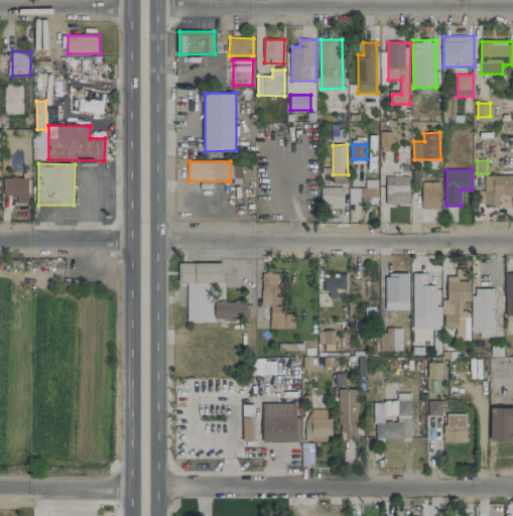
[(325,170),(325,183),(349,182),(349,174),(332,175),(332,170),(325,170)]
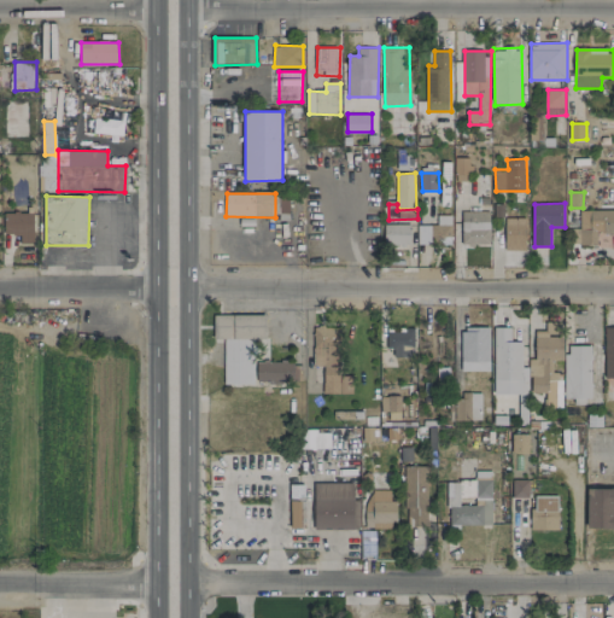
[(613,210),(582,210),(582,245),(598,245),(598,233),(613,232),(613,210)]
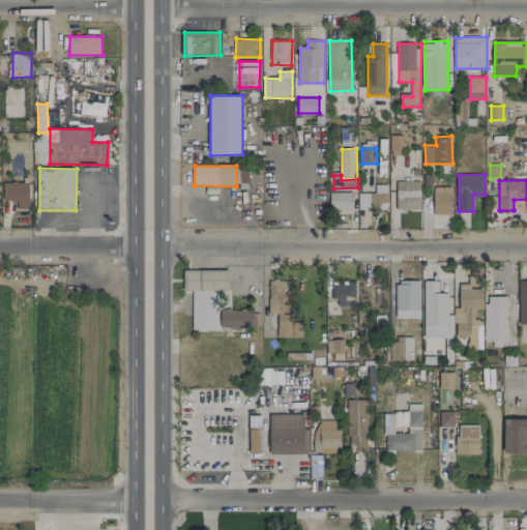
[(421,181),(398,181),(398,210),(421,210),(421,181)]
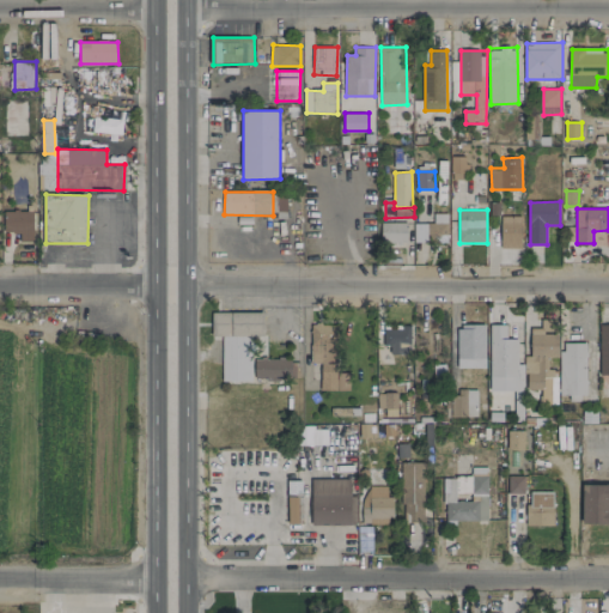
[(36,212),(5,211),(5,232),(19,232),(19,242),(35,243),(36,212)]
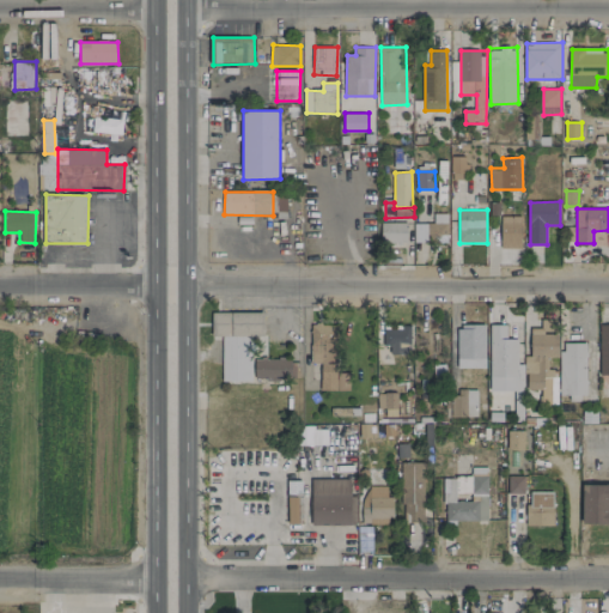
[(416,243),(449,243),(449,214),(439,214),(439,223),(415,223),(416,243)]
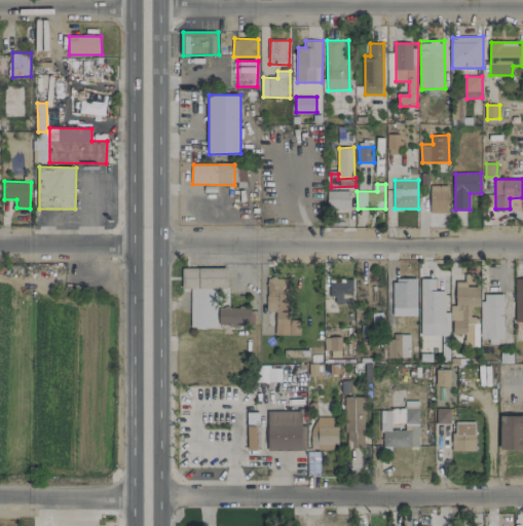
[(432,214),(449,214),(449,186),(432,186),(432,214)]
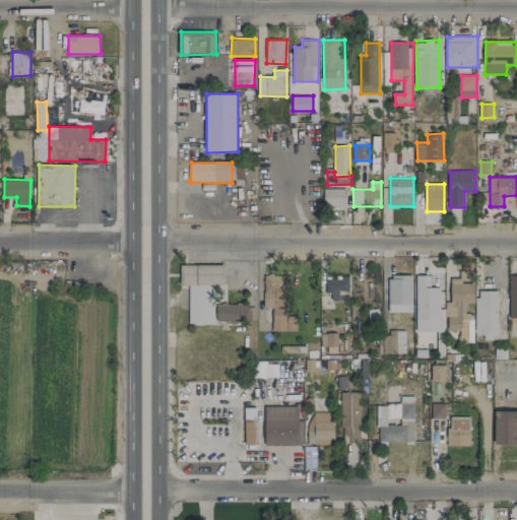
[(347,189),(324,188),(324,206),(346,207),(347,189)]
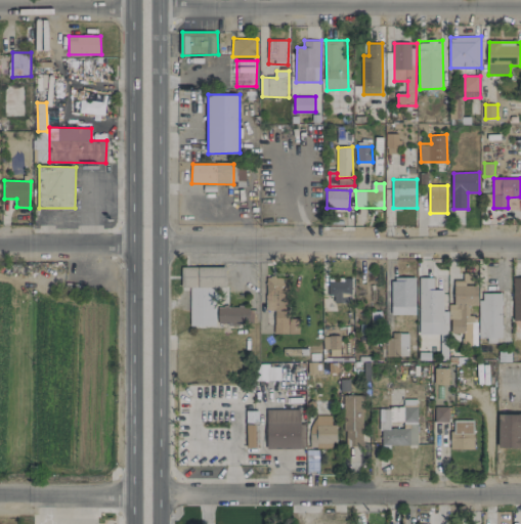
[(227,267),(183,267),(183,290),(191,290),(190,326),(216,326),(217,287),(226,287),(227,267)]
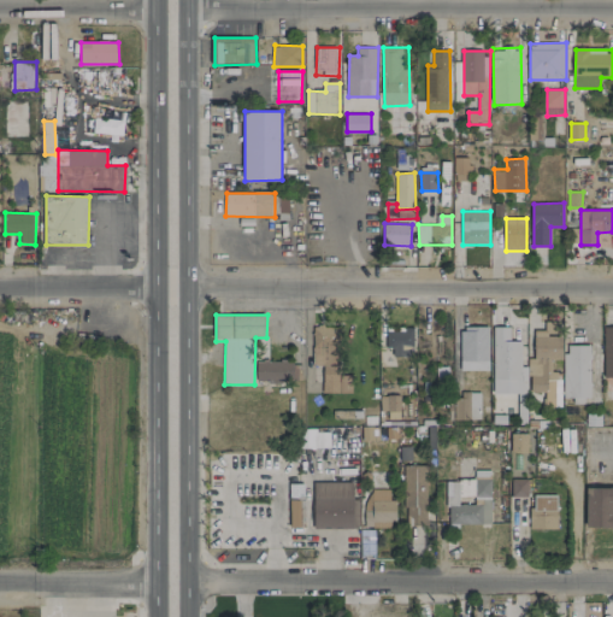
[(325,393),(354,393),(353,375),(341,375),(341,327),(314,327),(314,366),(324,366),(325,393)]
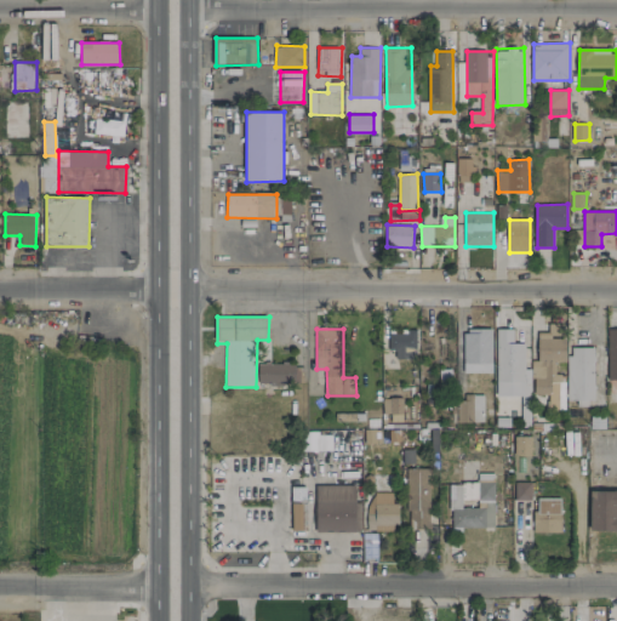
[(493,372),(495,329),(466,329),(466,372),(493,372)]
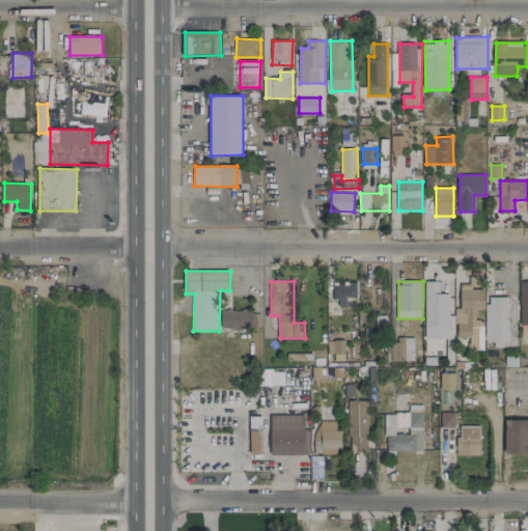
[(426,357),(455,357),(455,315),(450,315),(450,294),(441,294),(441,281),(426,281),(426,357)]
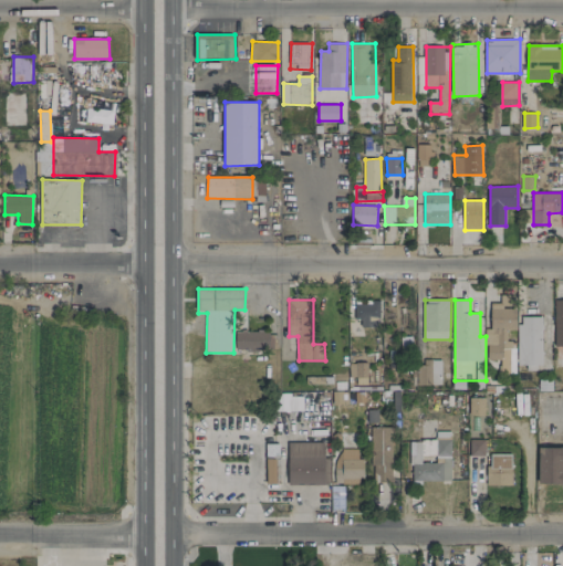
[(382,302),(360,302),(358,326),(381,327),(382,302)]
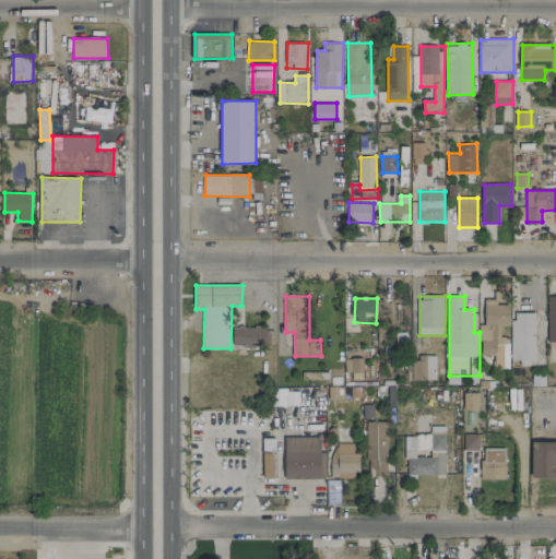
[(482,355),(497,355),(497,369),(509,369),(509,337),(501,337),(501,326),(511,326),(511,305),(496,306),(496,299),(486,299),(486,324),(481,324),(482,355)]
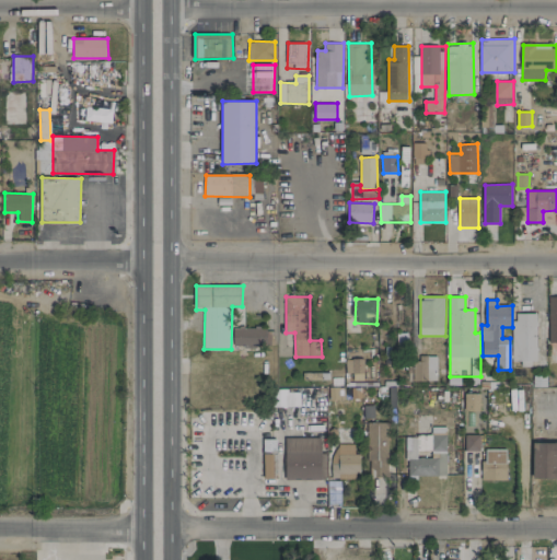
[(512,361),(522,361),(522,366),(536,366),(538,313),(514,313),(512,361)]
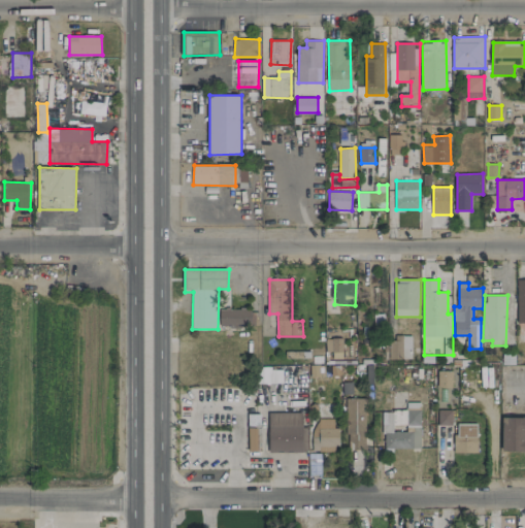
[(222,327),(253,326),(253,308),(221,310),(222,327)]
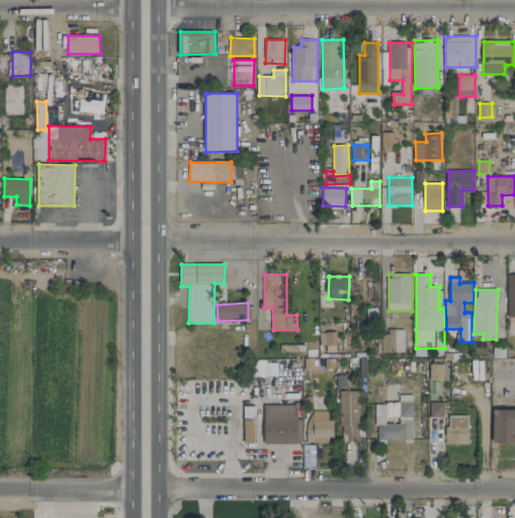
[(382,352),(405,353),(406,329),(390,329),(390,334),(383,334),(382,352)]
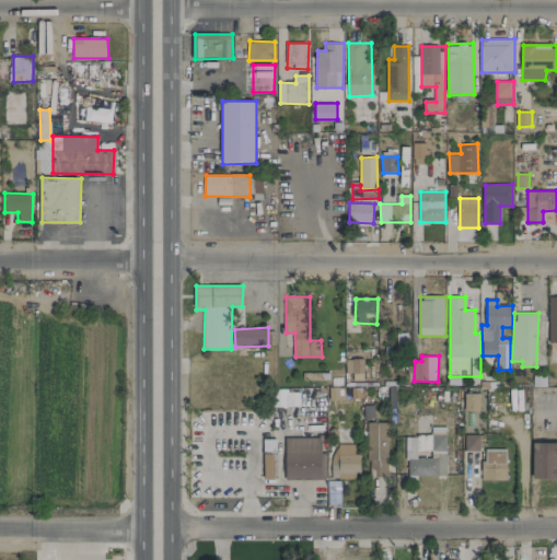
[(281,389),(281,404),(294,404),(294,389),(281,389)]
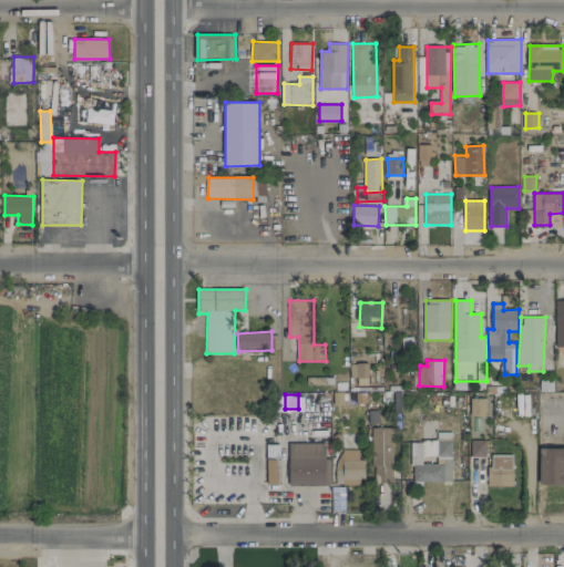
[(488,415),(488,398),(472,398),(472,415),(488,415)]
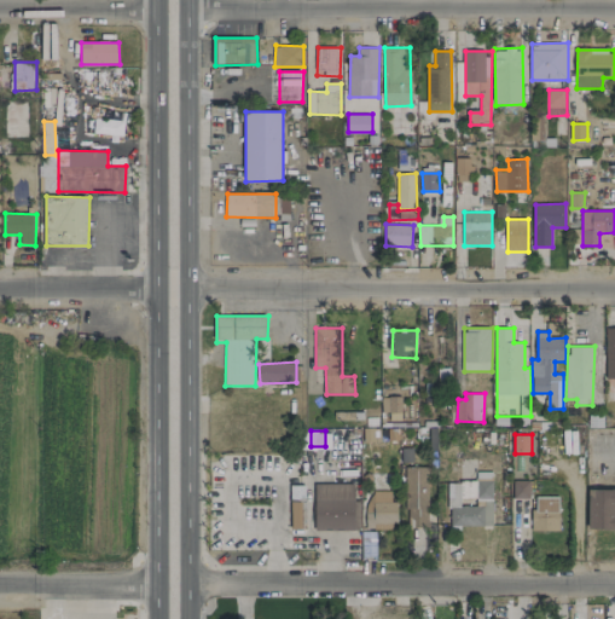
[(429,527),(430,467),(408,467),(407,527),(429,527)]
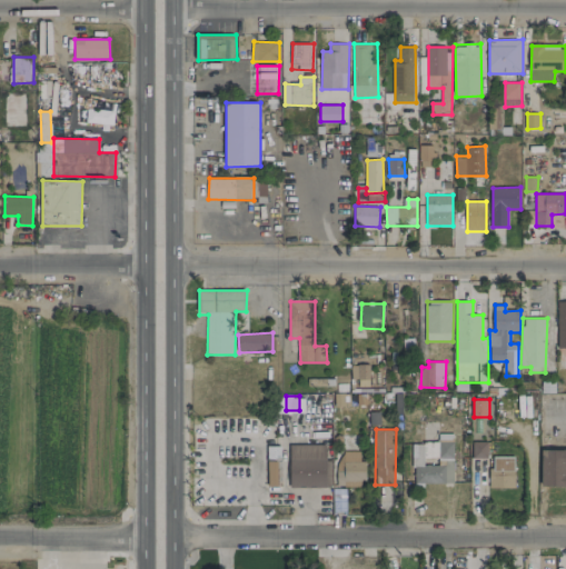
[(415,483),(455,483),(455,433),(440,435),(440,442),(415,443),(415,483)]
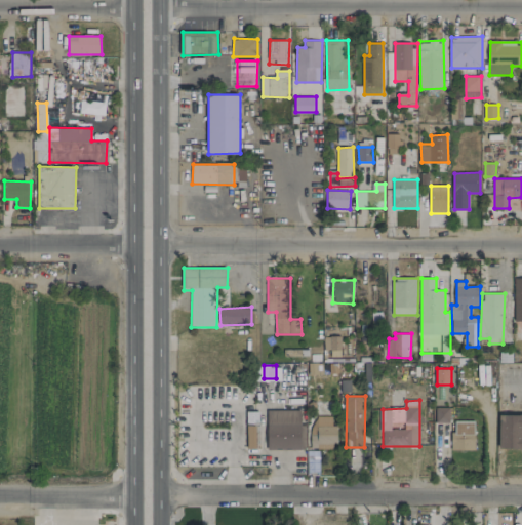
[(450,407),(437,408),(437,422),(451,422),(450,407)]
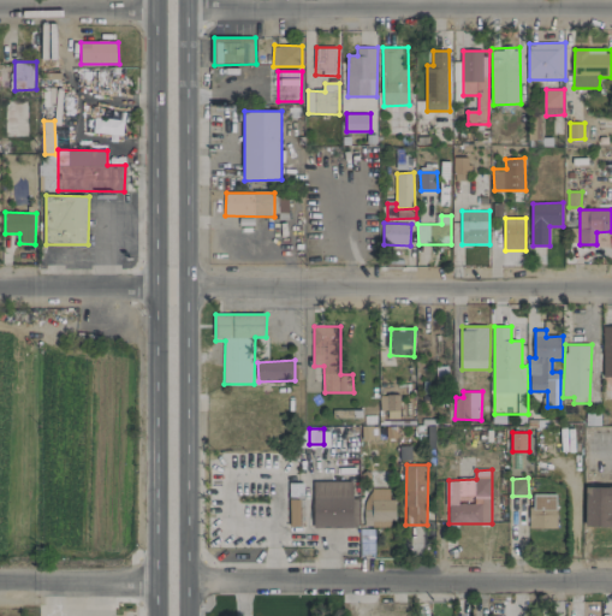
[(315,528),(360,527),(360,498),(354,498),(354,481),(314,481),(315,528)]
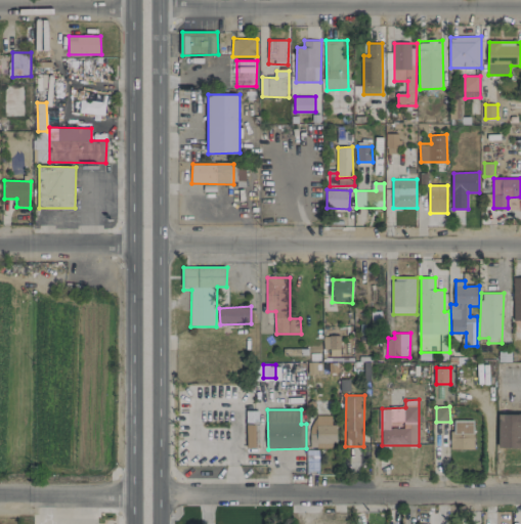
[(498,448),(520,448),(520,413),(500,413),(498,448)]
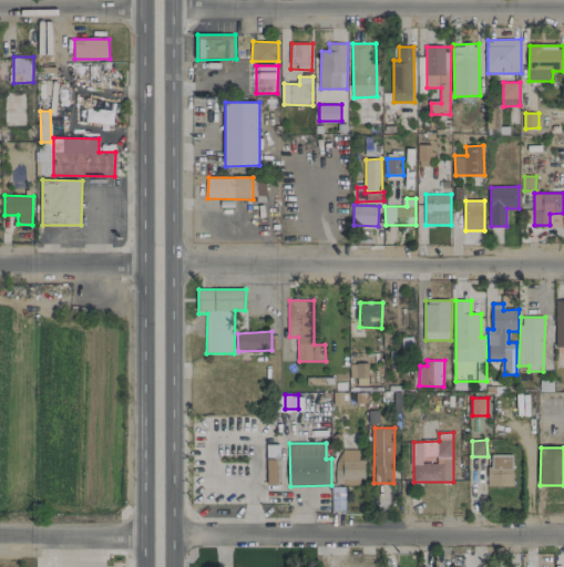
[(360,450),(339,449),(338,484),(365,485),(365,460),(360,460),(360,450)]
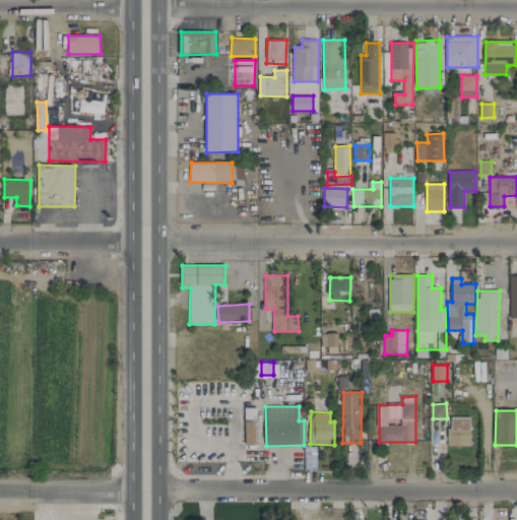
[(471,446),(471,416),(452,416),(452,428),(448,428),(448,446),(471,446)]
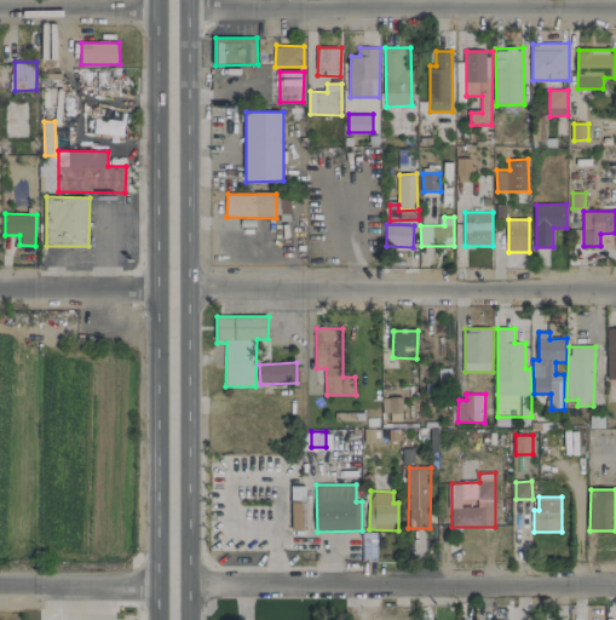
[(294,530),(309,529),(308,514),(301,514),(301,505),(293,505),(294,530)]
